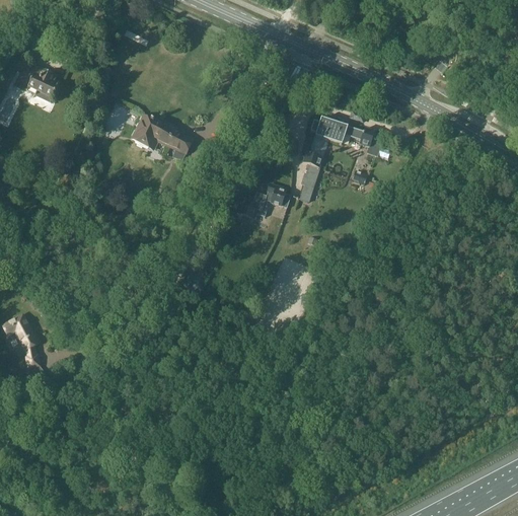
[(13,65),(15,67),(16,67),(19,69),(20,69),(27,56),(19,52),(13,65)]
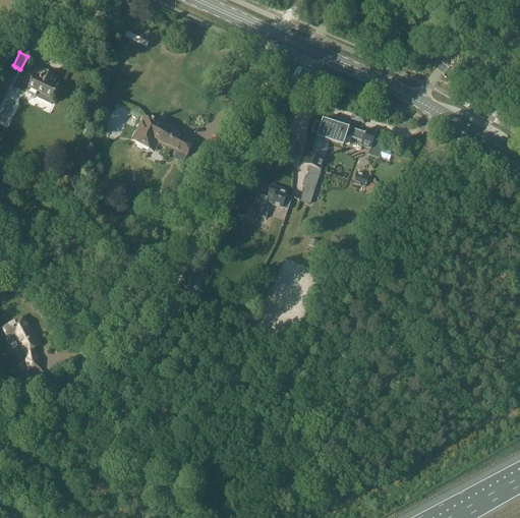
[(37,65),(25,90),(26,91),(25,93),(26,96),(30,97),(32,96),(34,94),(35,94),(51,102),(52,99),(54,97),(55,98),(59,89),(58,88),(59,85),(53,82),(57,74),(51,72),(52,71),(46,68),(45,69),(37,65)]
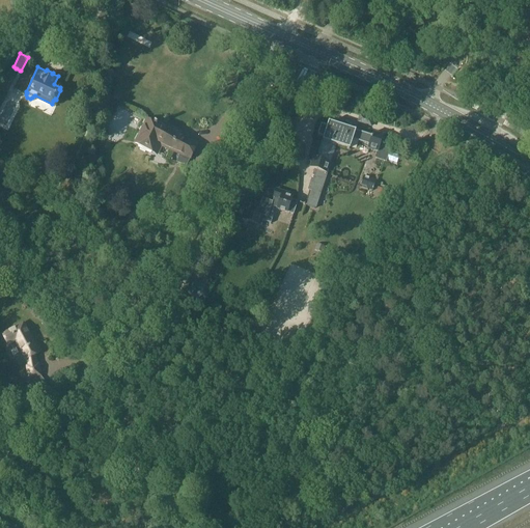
[(145,116),(132,141),(157,154),(161,145),(177,153),(189,157),(190,158),(197,141),(173,128),(156,118),(155,120),(145,116)]
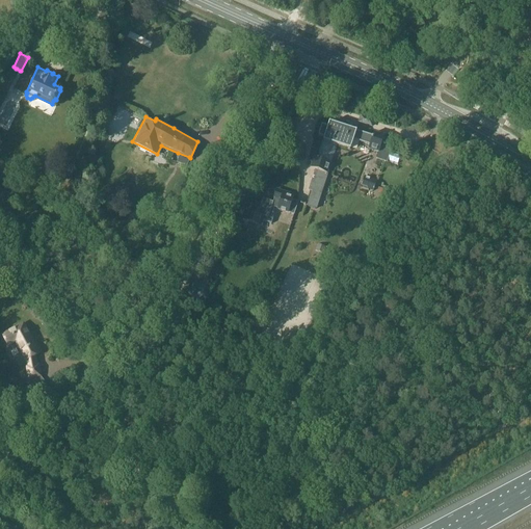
[(320,123),(317,131),(318,134),(323,135),(322,138),(336,142),(340,144),(350,148),(351,144),(356,147),(359,139),(368,142),(367,147),(377,150),(375,156),(386,159),(390,148),(380,144),(383,133),(372,130),(371,134),(340,124),(330,121),(329,121),(327,122),(327,124),(322,122),(320,123)]
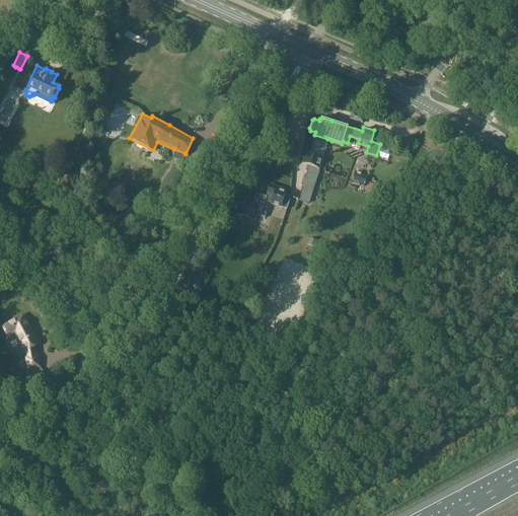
[(303,183),(298,198),(307,201),(318,167),(321,156),(327,139),(314,135),(308,152),(305,151),(304,153),(303,153),(303,154),(304,154),(303,159),(302,158),(301,159),(302,159),(302,161),(306,163),(300,182),(303,183)]
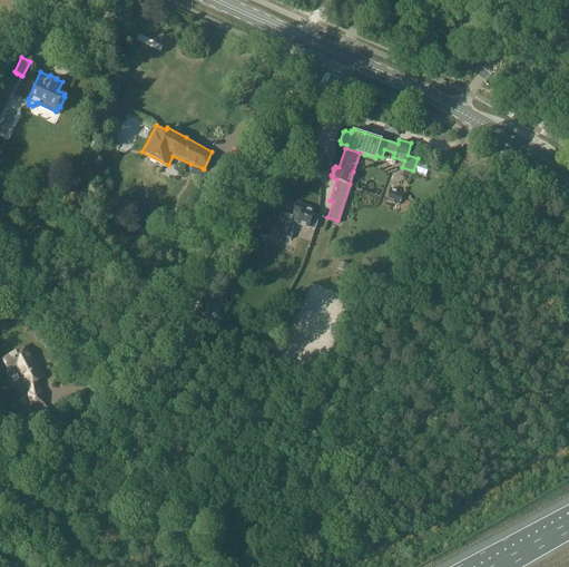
[(386,195),(393,197),(393,198),(400,202),(402,195),(403,189),(390,185),(386,195)]
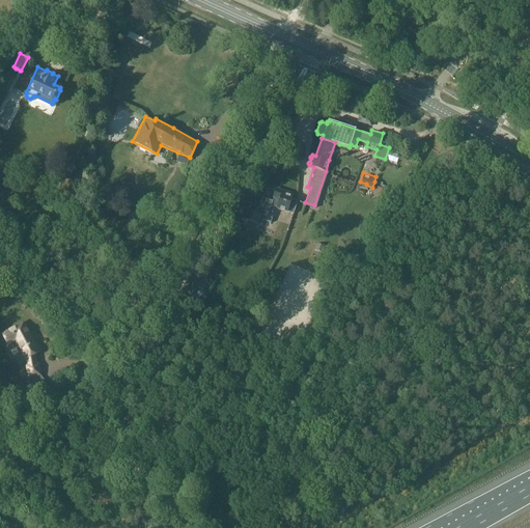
[(242,215),(241,217),(243,217),(247,219),(256,221),(258,222),(260,223),(262,218),(271,221),(273,212),(274,211),(272,210),(274,204),(276,205),(293,212),(297,198),(296,198),(291,197),(293,193),(275,187),(273,194),(272,198),(268,197),(266,196),(261,195),(258,204),(256,211),(254,210),(244,206),(244,209),(242,215)]
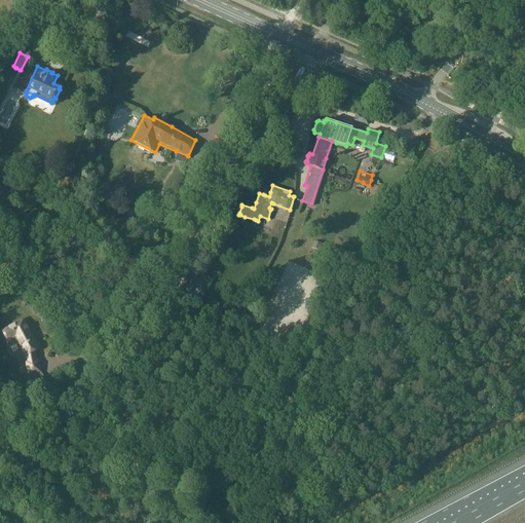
[(109,232),(104,239),(124,253),(129,246),(109,232)]
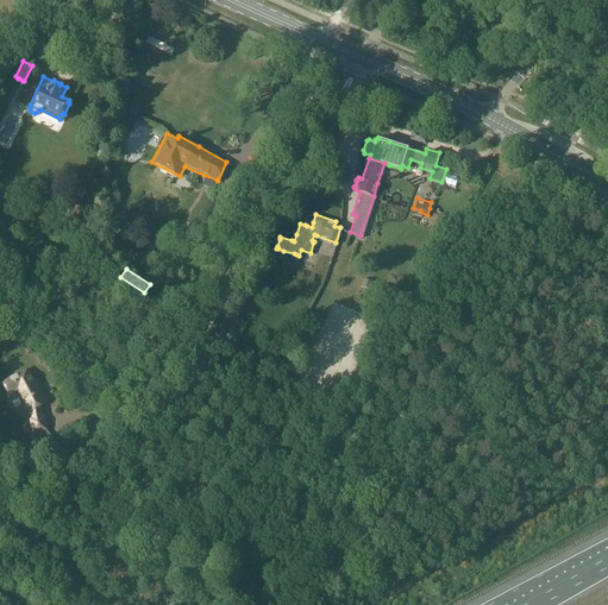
[(45,348),(39,355),(57,370),(63,363),(45,348)]
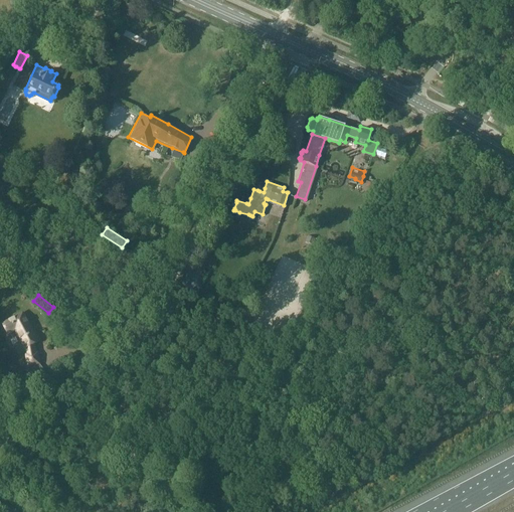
[(23,310),(1,321),(7,332),(15,328),(24,346),(25,346),(26,352),(25,352),(27,363),(38,361),(36,350),(35,350),(33,341),(38,339),(23,310)]
